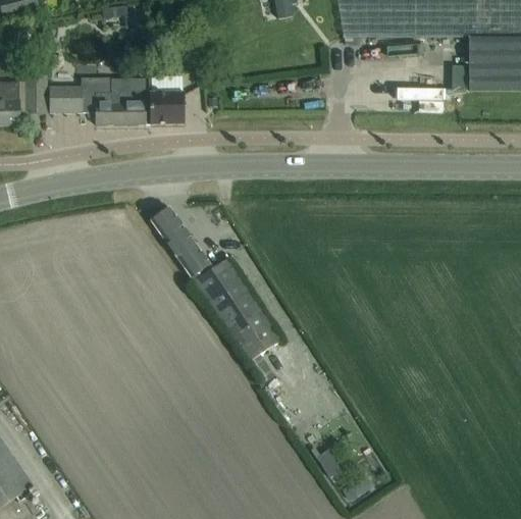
[(0,0),(0,1),(4,20),(39,12),(36,0),(0,0)]
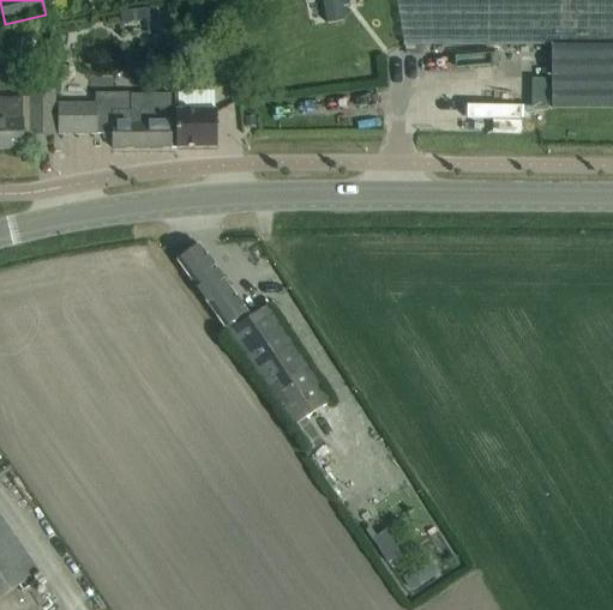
[(304,0),(324,0),(328,20),(336,22),(344,17),(342,0),(304,0)]
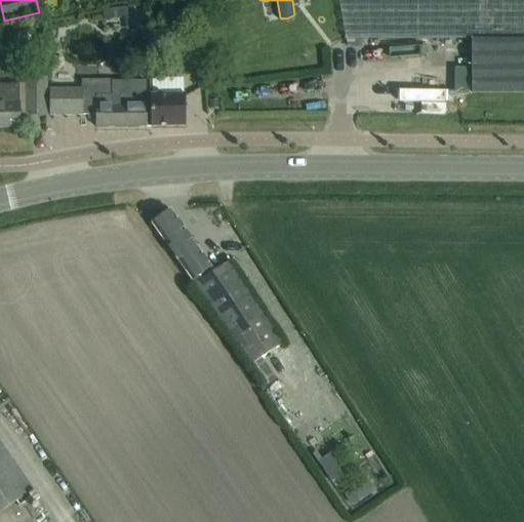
[(339,0),(346,37),(472,37),(523,36),(523,0),(339,0)]
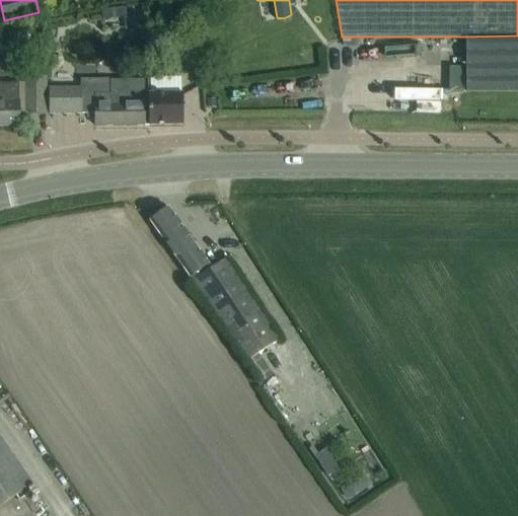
[(125,15),(124,5),(101,7),(102,17),(125,15)]
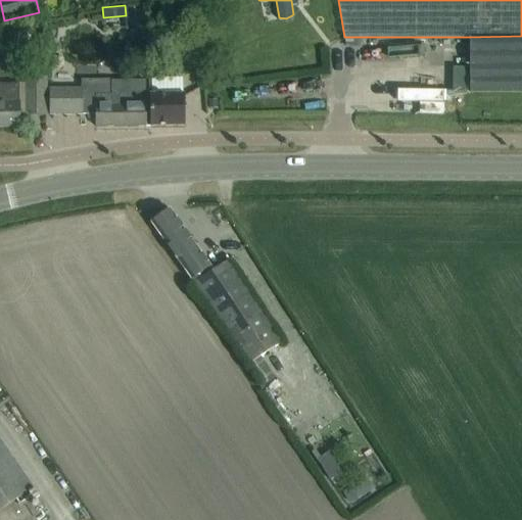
[(521,36),(470,37),(470,90),(521,89),(521,36)]
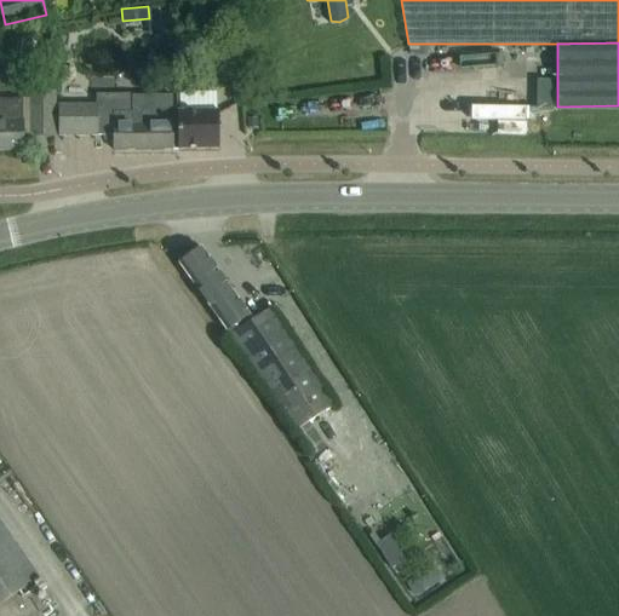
[(551,108),(551,78),(537,78),(537,108),(551,108)]
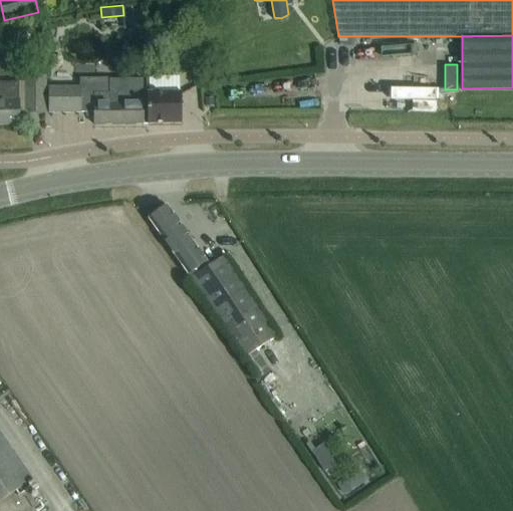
[(44,74),(45,74),(45,73),(26,73),(26,109),(44,109),(44,74)]
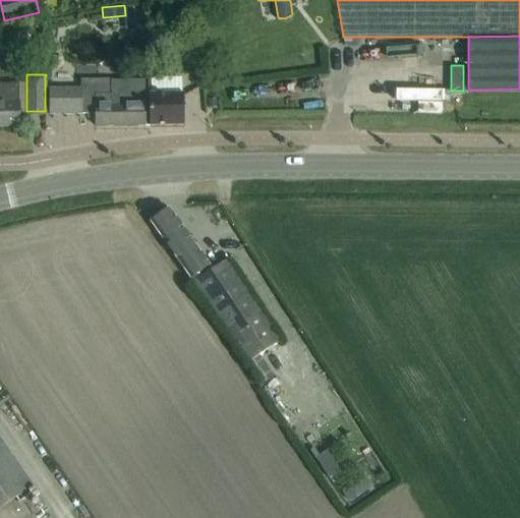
[(82,87),(50,87),(50,92),(50,112),(96,112),(96,124),(146,124),(146,104),(145,104),(145,92),(145,78),(111,78),(112,93),(96,93),(96,96),(82,96),(82,87)]
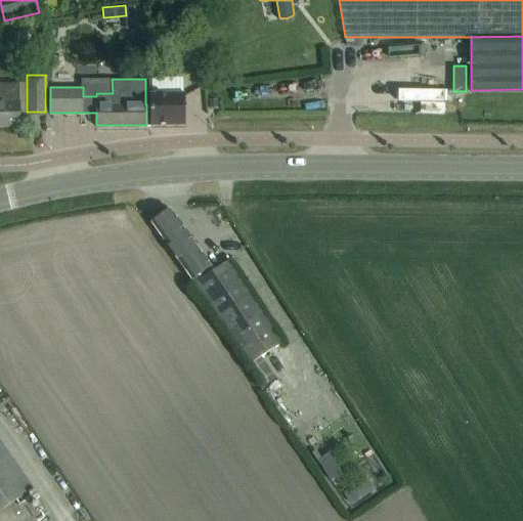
[(0,125),(19,125),(19,82),(0,82),(0,125)]
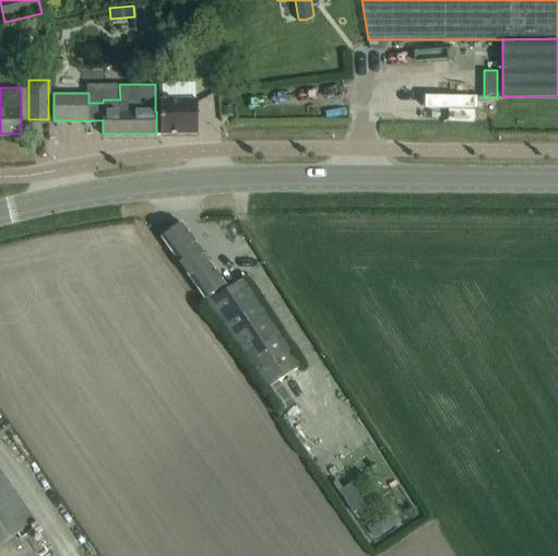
[(198,132),(197,110),(192,110),(192,99),(161,99),(161,111),(161,133),(198,132)]
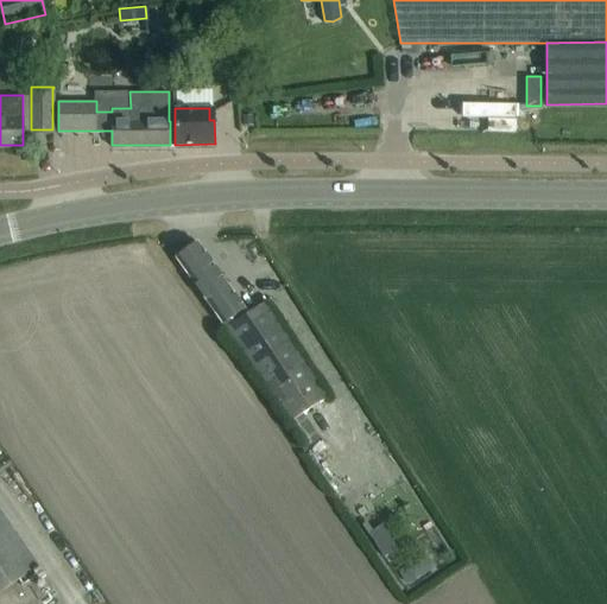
[(252,324),(212,261),(197,242),(177,256),(190,275),(229,338),(304,450),(321,440),(302,411),(326,395),(272,311),(252,324)]
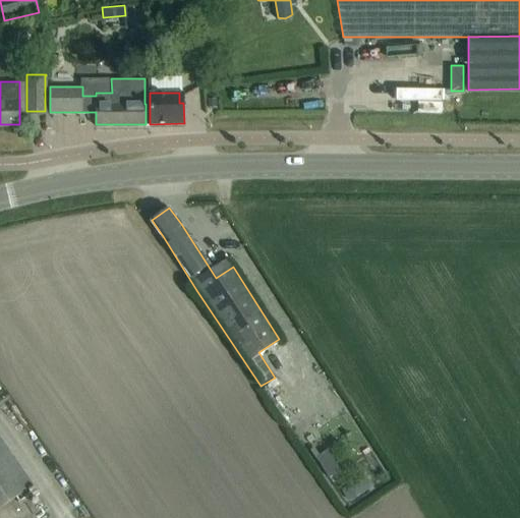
[(37,517),(35,514),(47,505),(0,436),(0,517),(37,517)]
